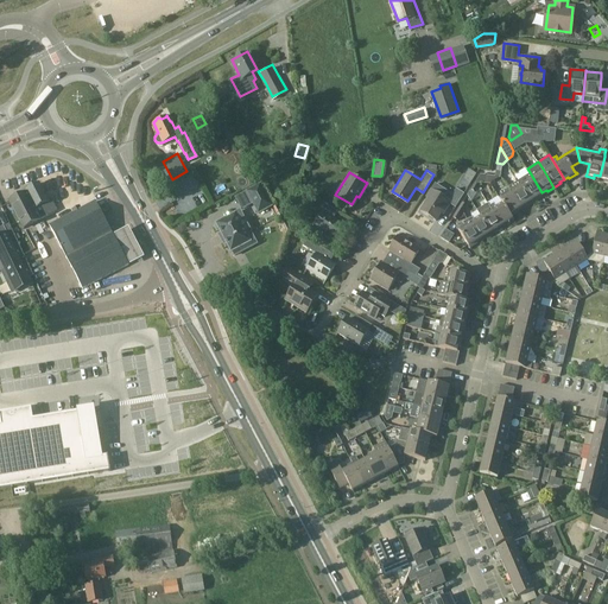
[(530,172),(519,178),(519,179),(532,201),(539,197),(538,195),(542,192),(530,172)]
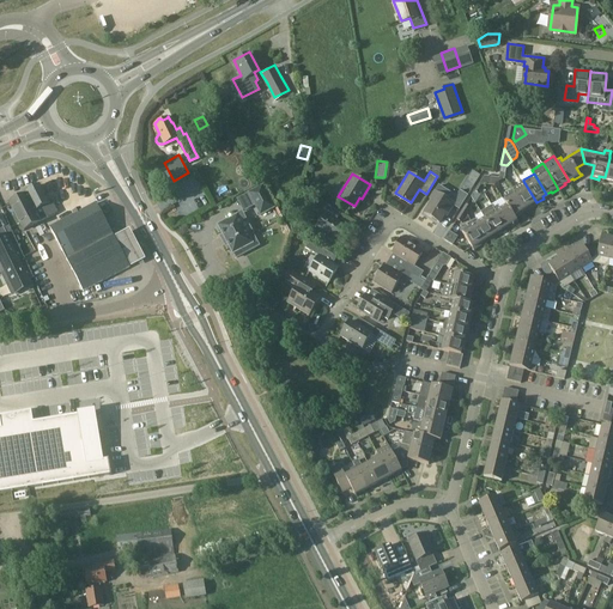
[(473,183),(466,178),(462,183),(471,188),(473,183)]
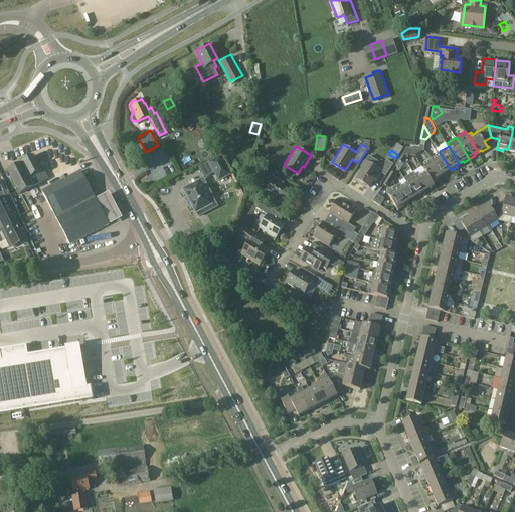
[(440,152),(431,157),(441,174),(445,172),(445,174),(451,170),(440,152)]
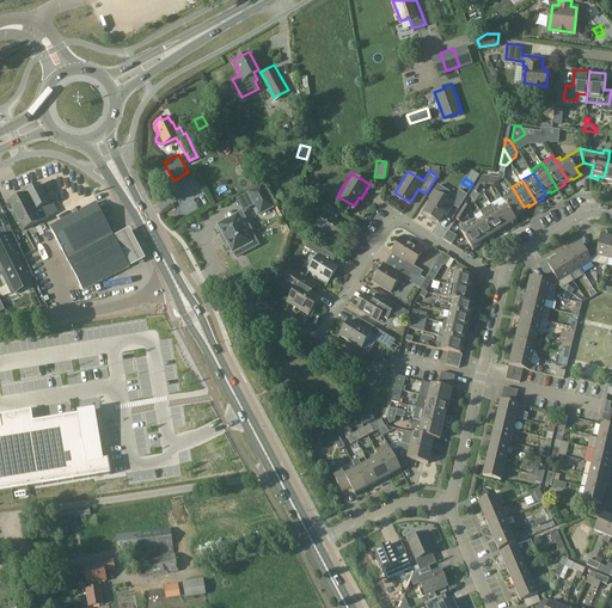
[(252,200),(267,191),(262,182),(248,190),(252,200)]
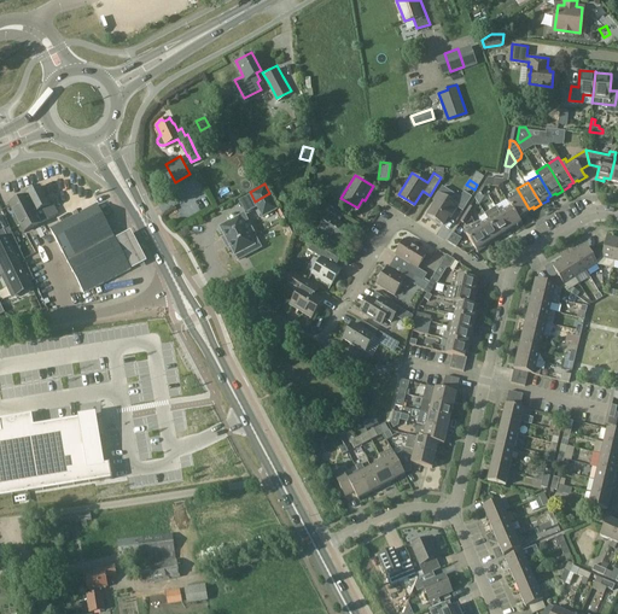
[(38,209),(48,203),(39,185),(24,192),(25,193),(9,203),(17,220),(23,231),(44,220),(38,209)]
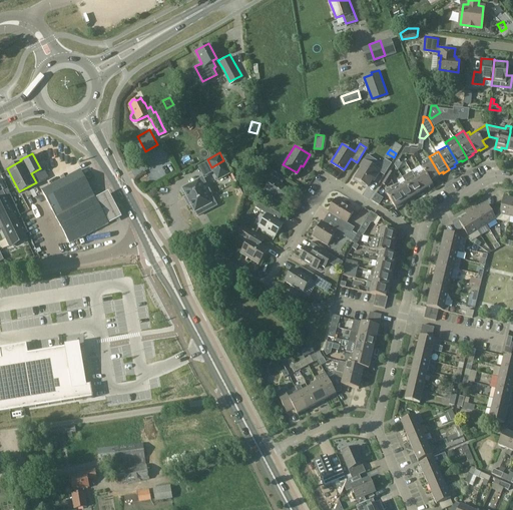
[(427,161),(421,164),(431,180),(437,177),(436,176),(439,173),(429,156),(425,159),(427,161)]
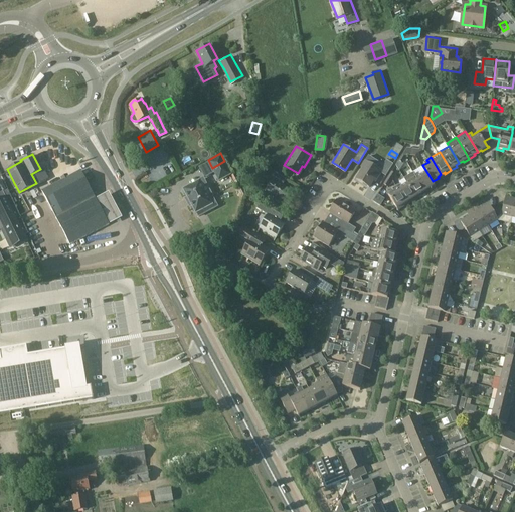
[(378,160),(375,165),(365,158),(361,165),(363,166),(356,177),(368,185),(374,176),(375,177),(379,170),(385,174),(393,162),(386,158),(382,163),(378,160)]
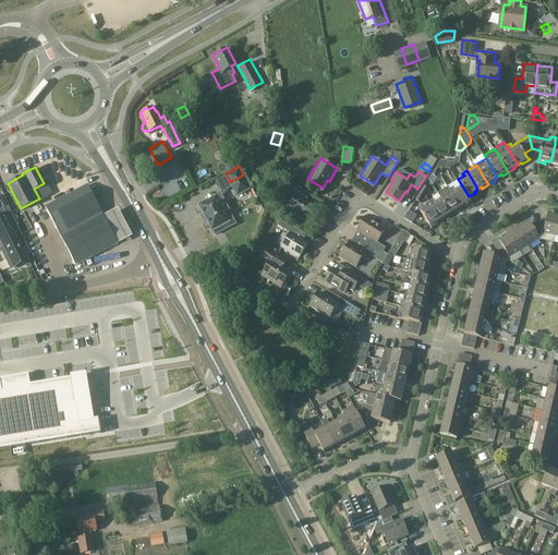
[(250,188),(243,175),(230,182),(232,185),(237,194),(250,188)]
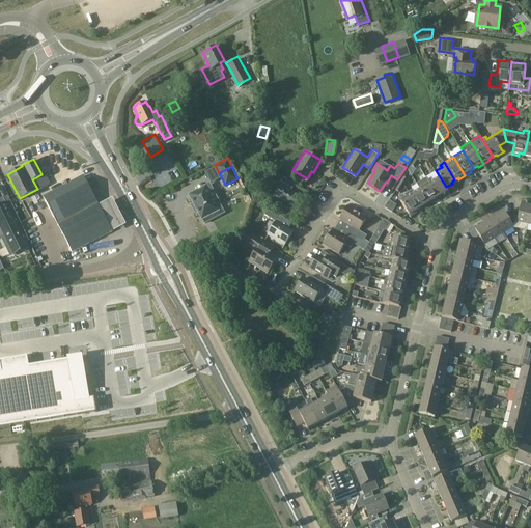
[(436,170),(426,176),(439,197),(449,191),(447,189),(446,187),(436,170)]
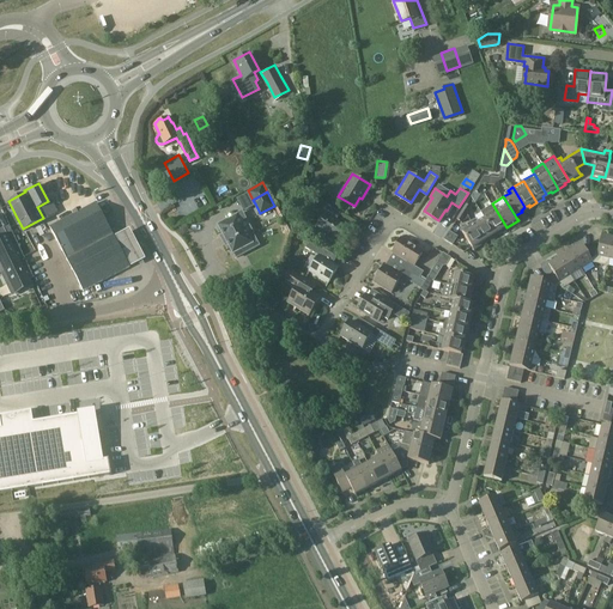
[(317,207),(325,212),(316,226),(337,239),(346,224),(332,215),(337,208),(322,200),(317,207)]
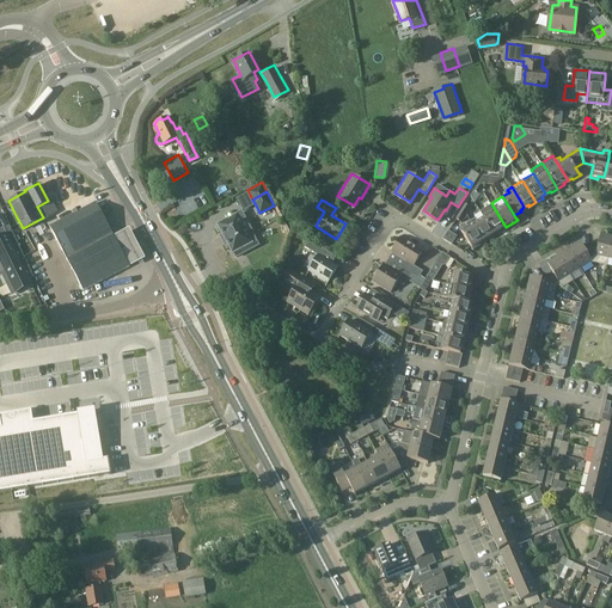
[(129,264),(96,201),(49,225),(83,289),(129,264)]
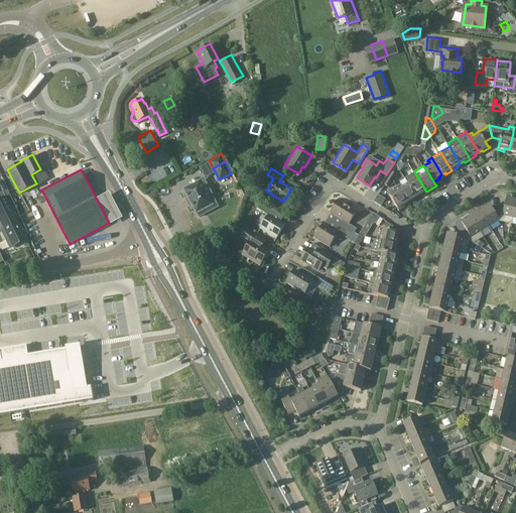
[(414,171),(404,177),(407,181),(417,198),(426,191),(414,171)]
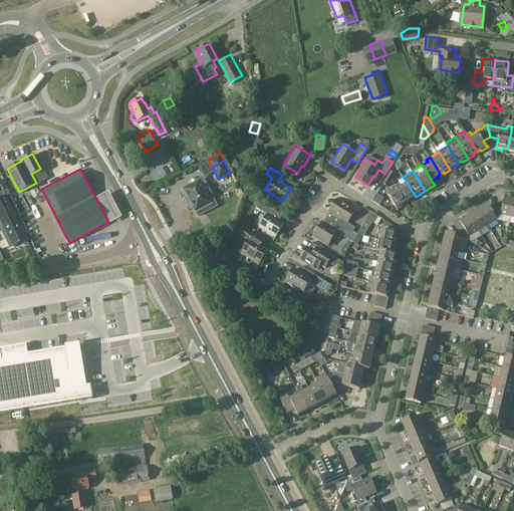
[(384,179),(382,182),(387,185),(389,182),(392,177),(388,174),(384,179)]
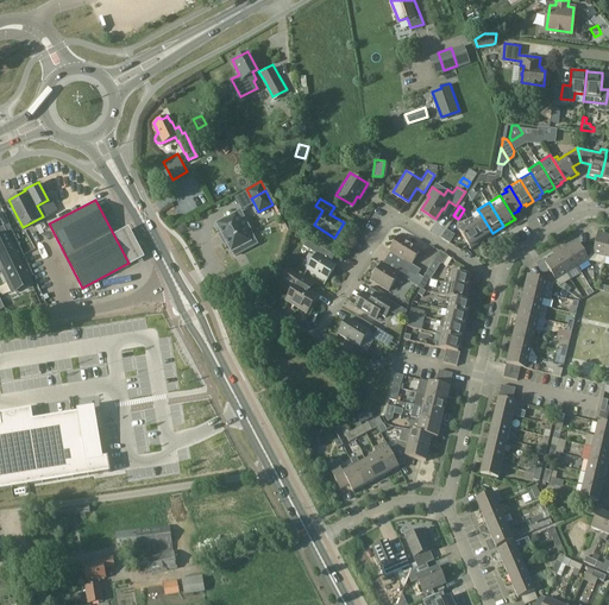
[(240,244),(250,239),(246,232),(251,229),(240,209),(217,221),(231,249),(232,249),(234,253),(243,249),(240,244)]
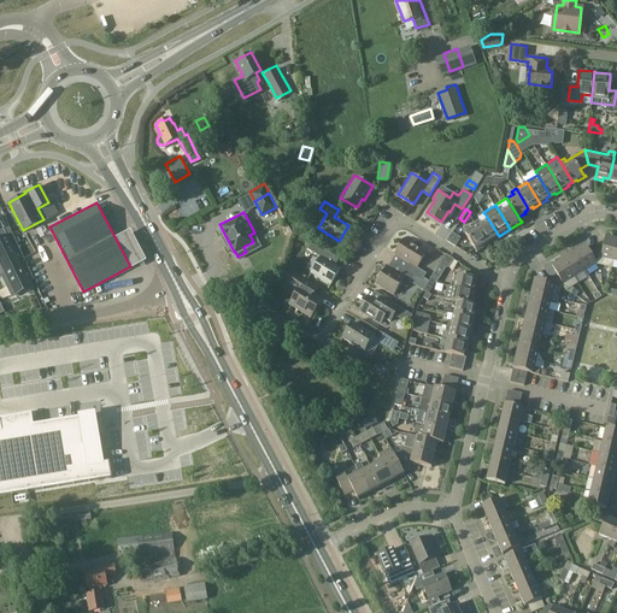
[(479,218),(475,220),(474,220),(486,240),(491,237),(492,241),(499,236),(487,217),(480,220),(479,218)]
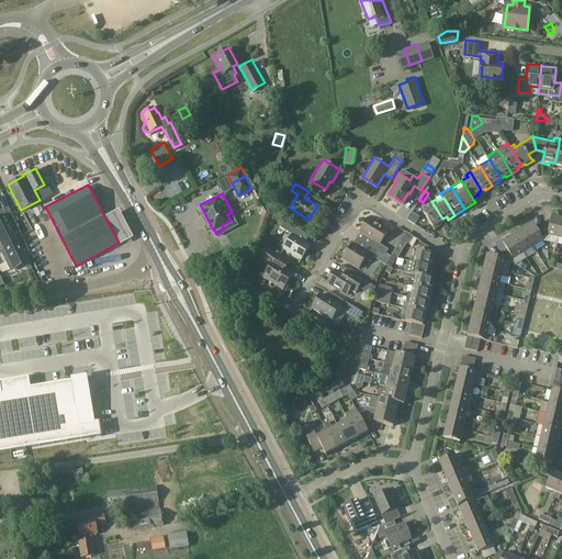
[(428,204),(429,207),(423,210),(434,228),(440,224),(439,221),(442,219),(431,201),(428,204)]
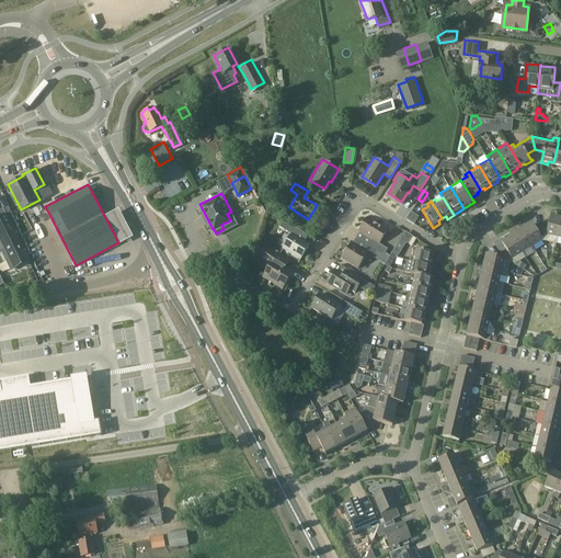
[(9,204),(3,206),(7,213),(18,236),(22,234),(9,204)]
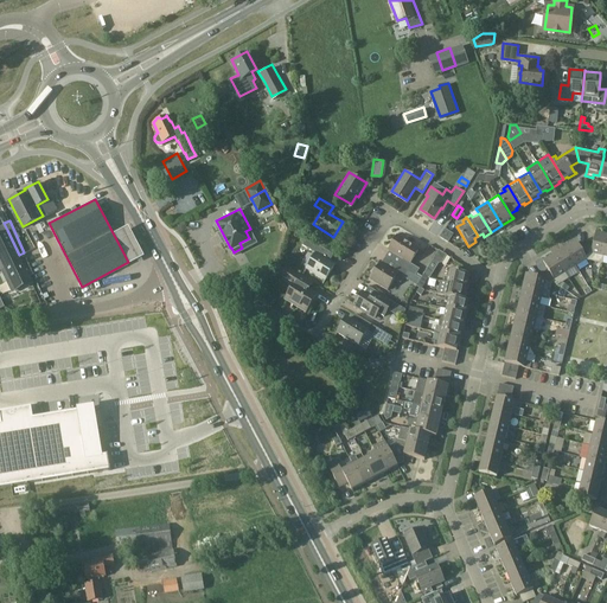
[(129,222),(114,230),(129,260),(145,251),(129,222)]
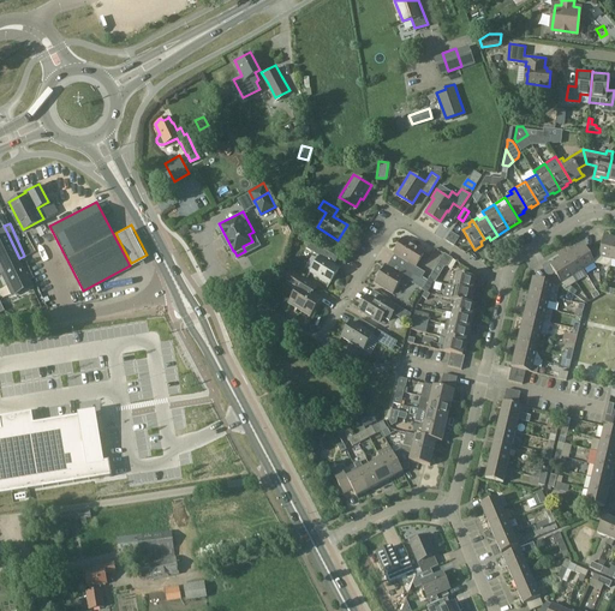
[(0,261),(3,265),(19,258),(6,233),(0,235),(0,261)]
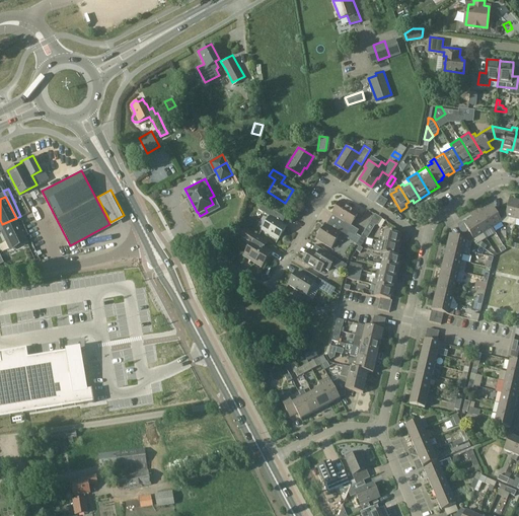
[(518,200),(509,198),(506,209),(504,208),(504,216),(506,214),(516,217),(518,203),(518,200)]
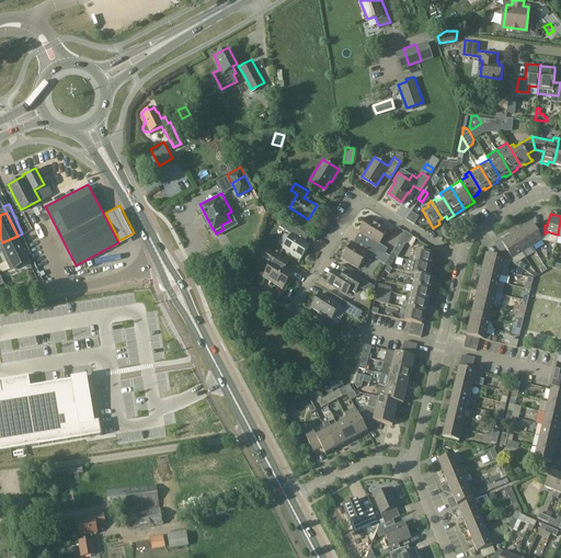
[(387,247),(378,241),(387,228),(367,216),(358,229),(373,238),(369,243),(377,249),(382,252),(384,253),(387,247)]
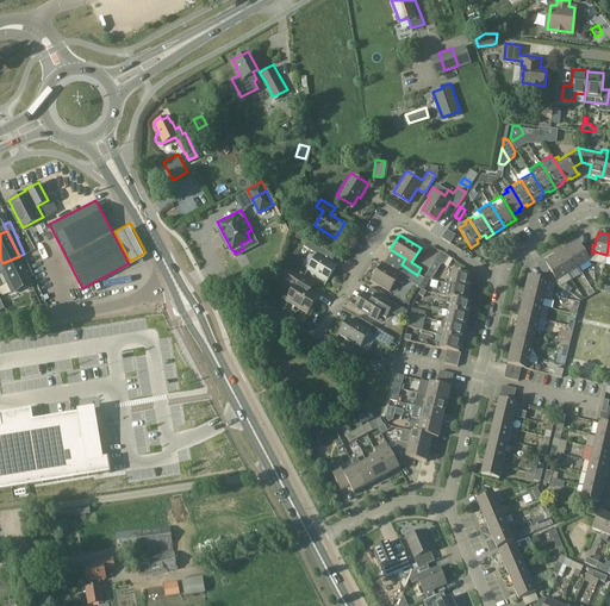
[(307,237),(305,242),(303,244),(317,252),(307,268),(327,279),(336,264),(330,261),(327,258),(331,251),(307,237)]
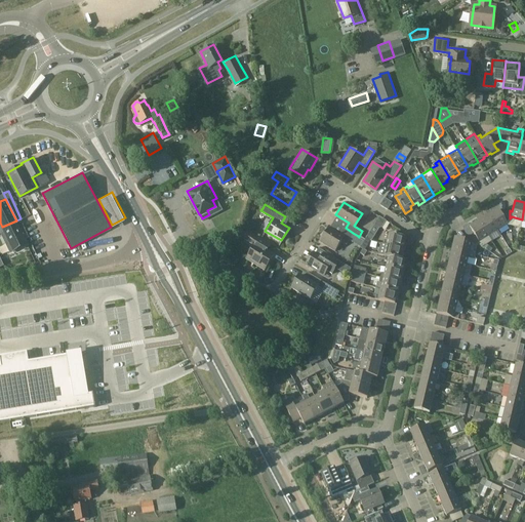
[(510,210),(502,214),(497,207),(488,213),(497,228),(507,222),(507,221),(510,218),(510,210)]
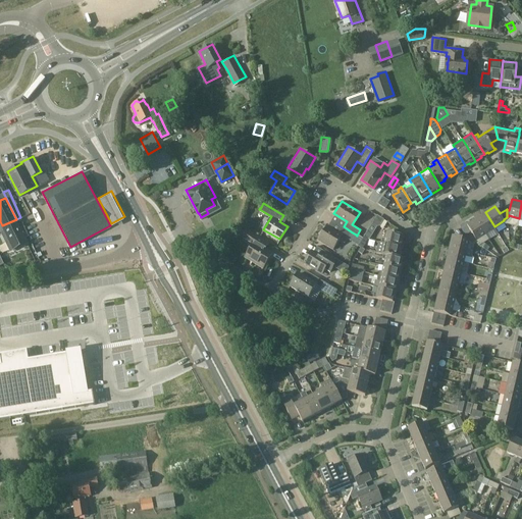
[(494,226),(485,212),(476,218),(485,232),(494,226)]
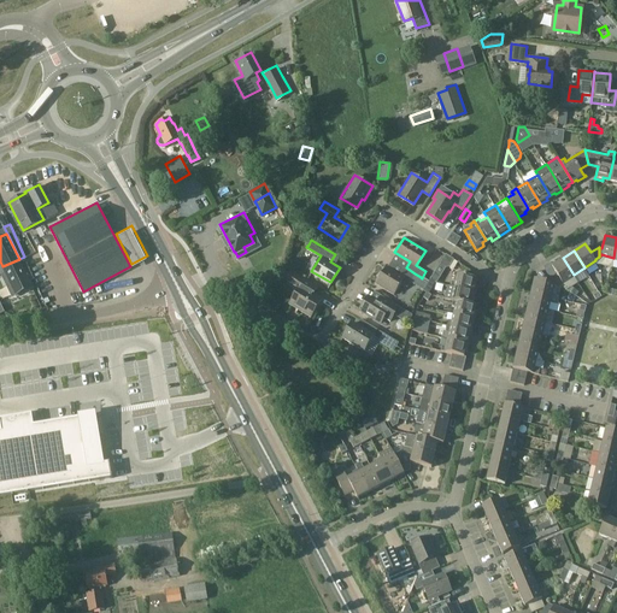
[(551,265),(556,272),(550,276),(562,284),(563,283),(562,282),(574,275),(563,258),(551,265)]
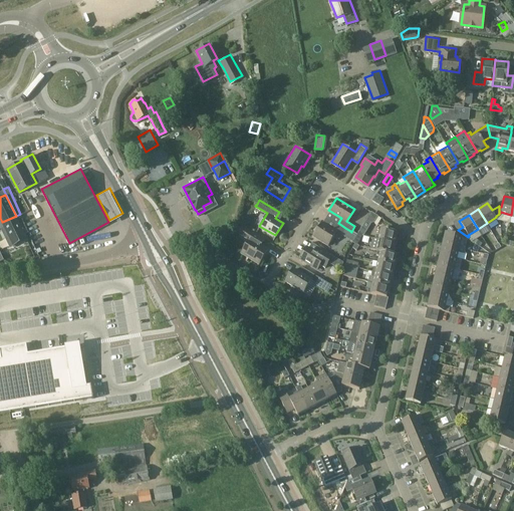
[(0,227),(3,226),(12,244),(27,236),(25,232),(19,222),(16,216),(2,222),(0,218),(0,227)]
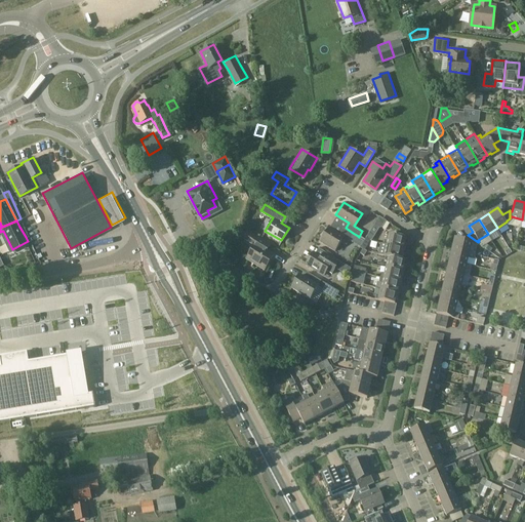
[(366,236),(371,239),(379,226),(374,223),(366,236)]
